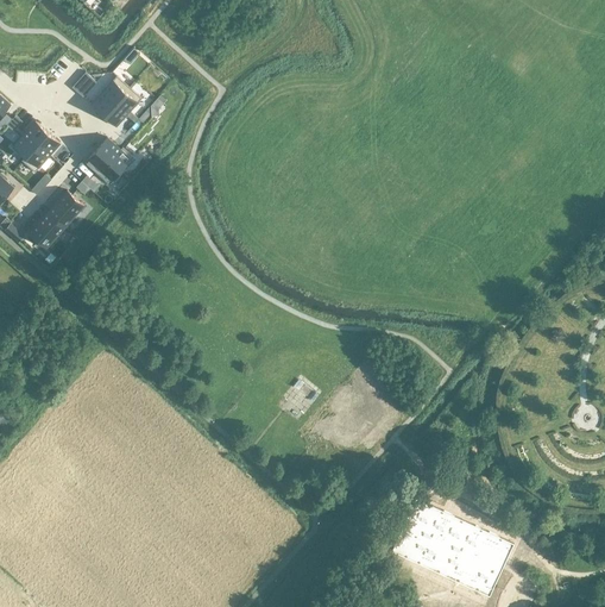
[(105,83),(83,107),(95,119),(118,94),(105,83)]
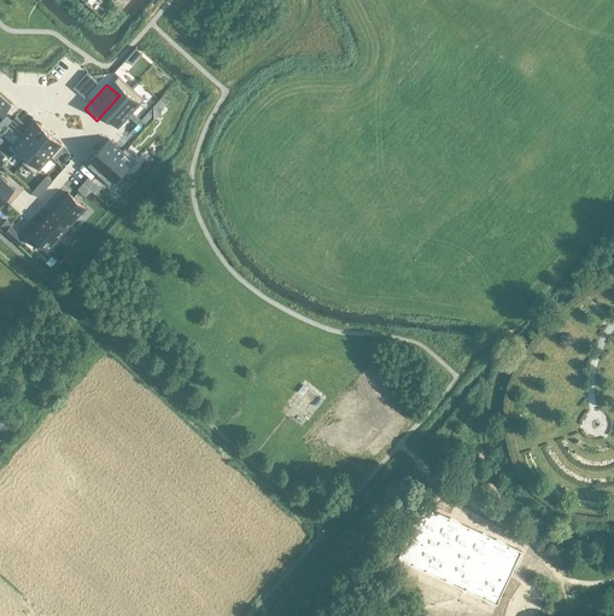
[(120,96),(97,121),(110,132),(132,106),(120,96)]
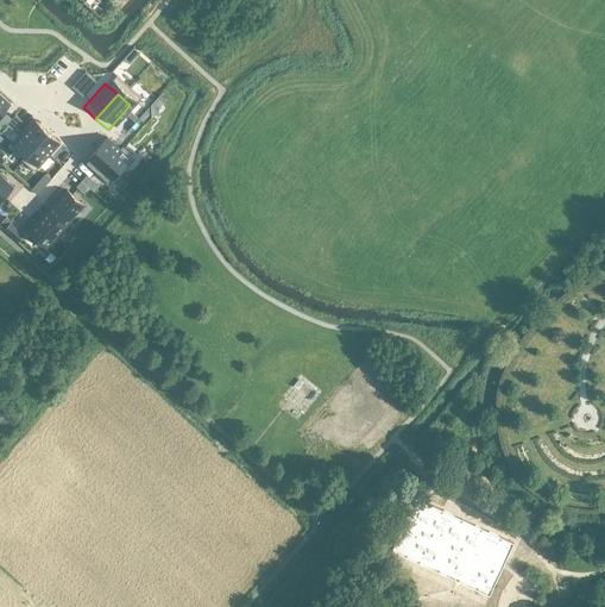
[(0,116),(10,105),(0,95),(0,116)]
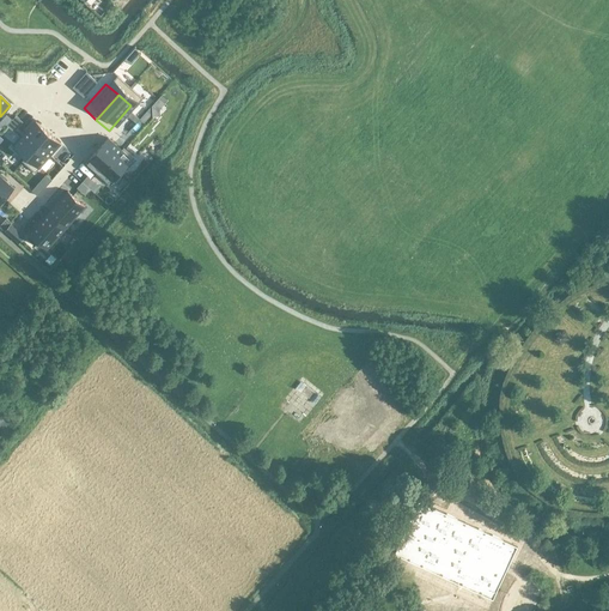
[(122,134),(129,141),(164,107),(157,100),(122,134)]
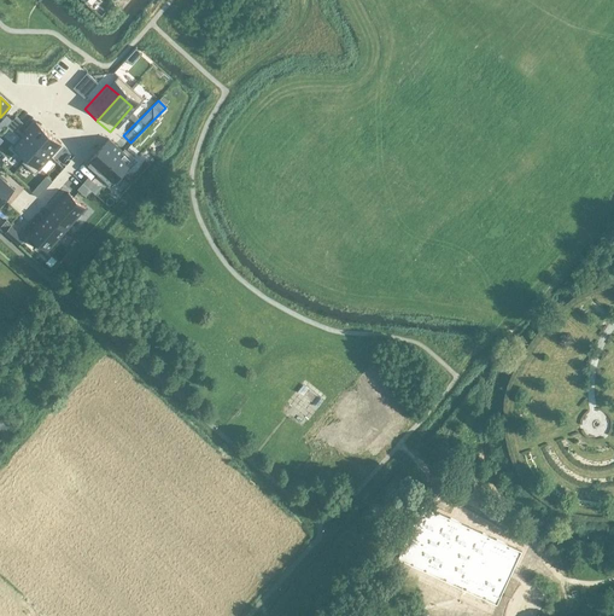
[(18,126),(12,120),(5,128),(11,134),(18,126)]
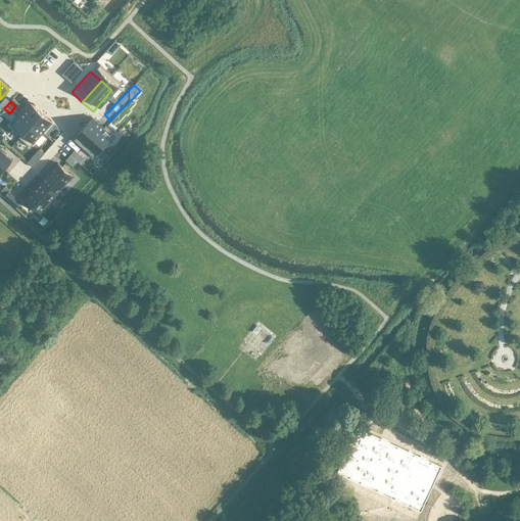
[(29,103),(10,125),(21,134),(40,113),(29,103)]
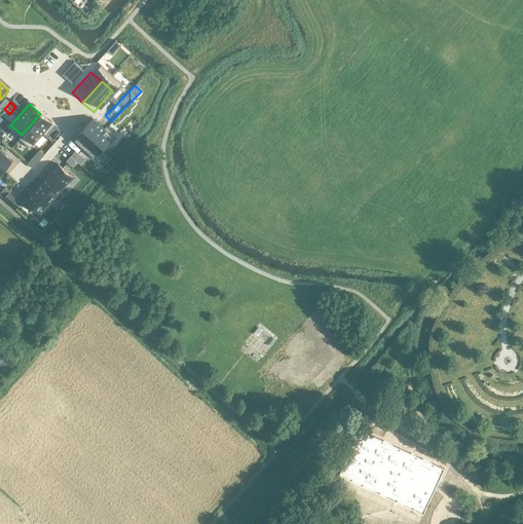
[(40,114),(22,135),(32,145),(51,123),(40,114)]
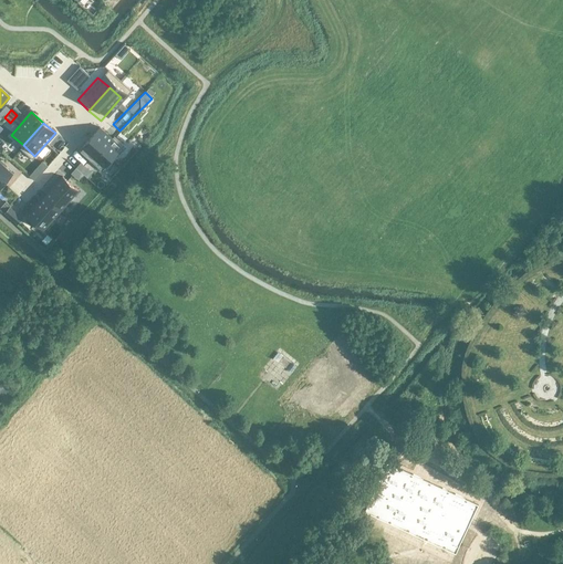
[(95,127),(84,138),(107,159),(117,147),(95,127)]
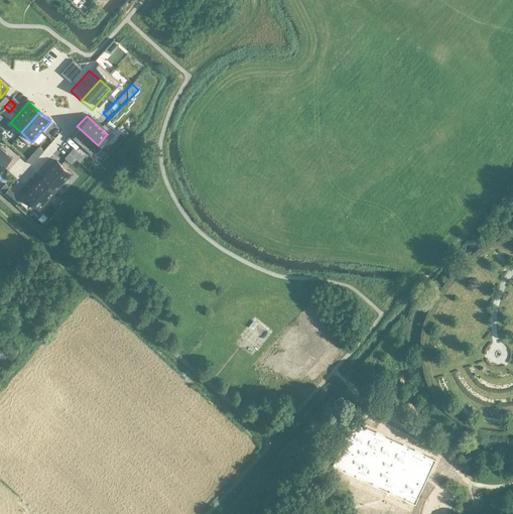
[(77,126),(68,137),(89,155),(98,145),(77,126)]
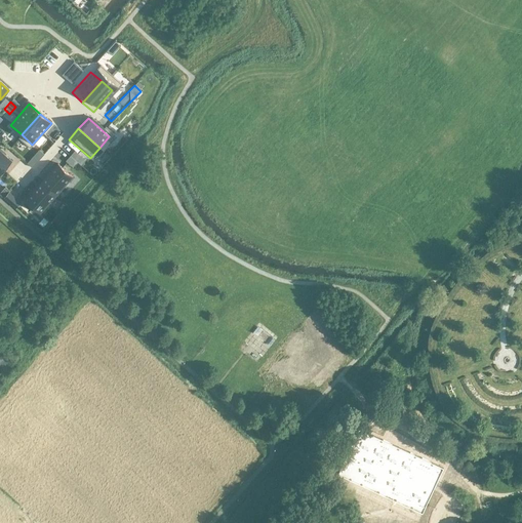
[(64,161),(72,169),(81,159),(73,151),(64,161)]
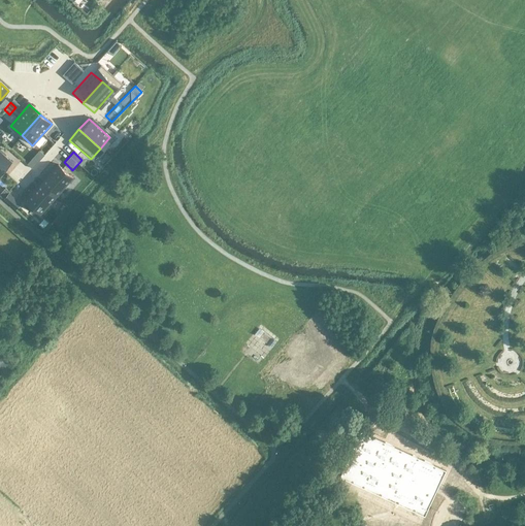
[(29,170),(41,157),(37,153),(25,166),(29,170)]
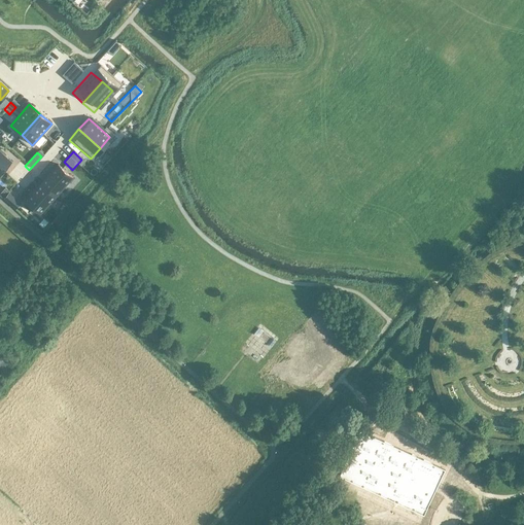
[(0,186),(1,187),(15,172),(0,158),(0,186)]
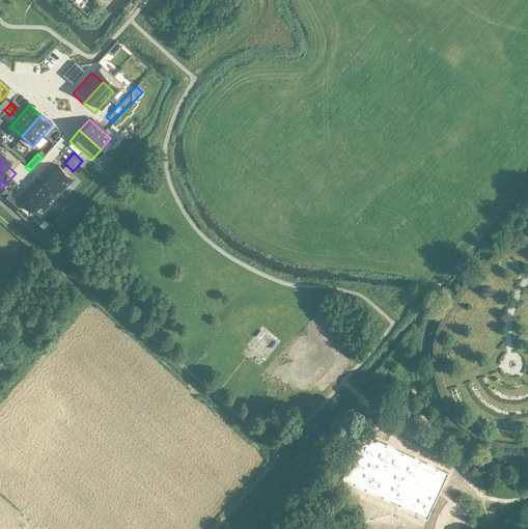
[(58,168),(40,188),(56,201),(74,182),(58,168)]
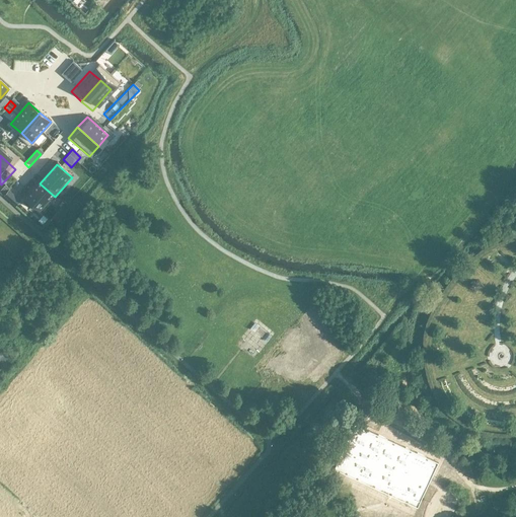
[(40,183),(23,202),(39,216),(55,197),(40,183)]
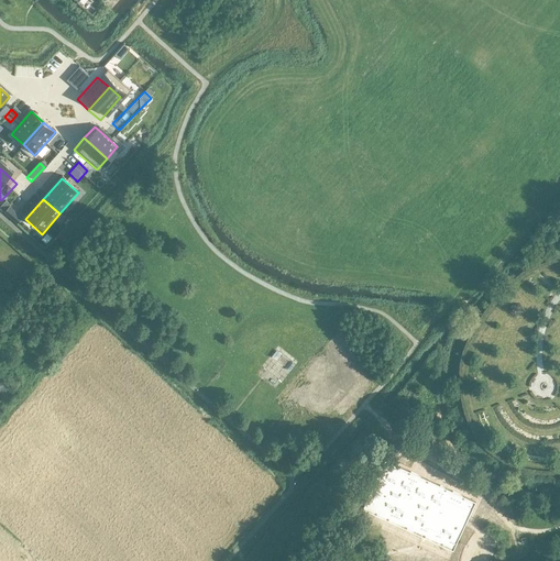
[(10,221),(14,216),(7,208),(1,215),(10,221)]
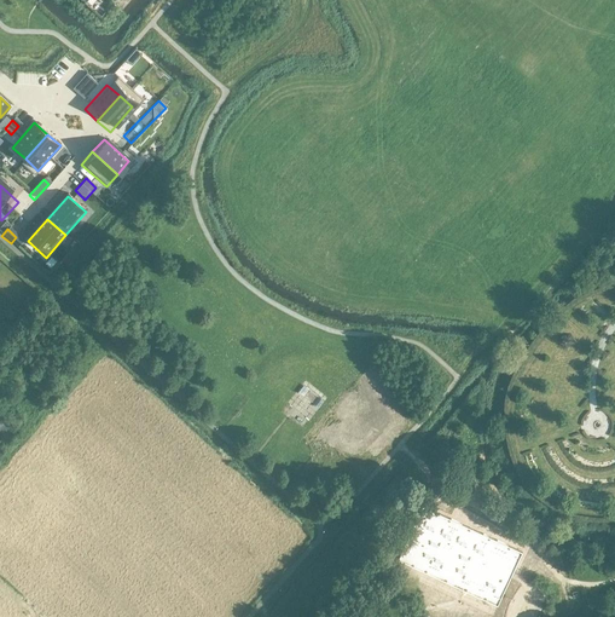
[(0,437),(6,442),(15,432),(0,419),(0,437)]
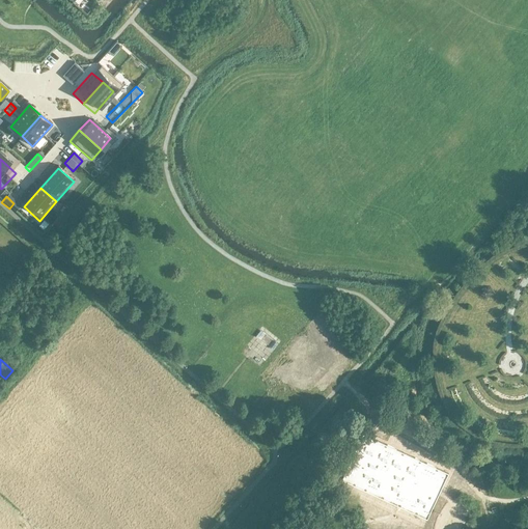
[(445,475),(360,436),(338,481),(424,521),(445,475)]
